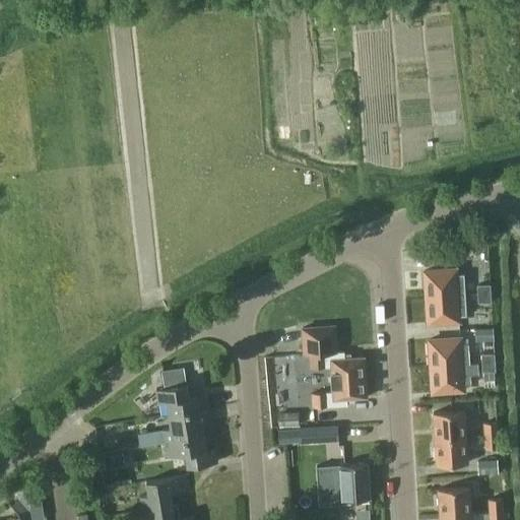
[(424,270),(425,297),(463,294),(462,274),(457,274),(456,267),(424,270)]
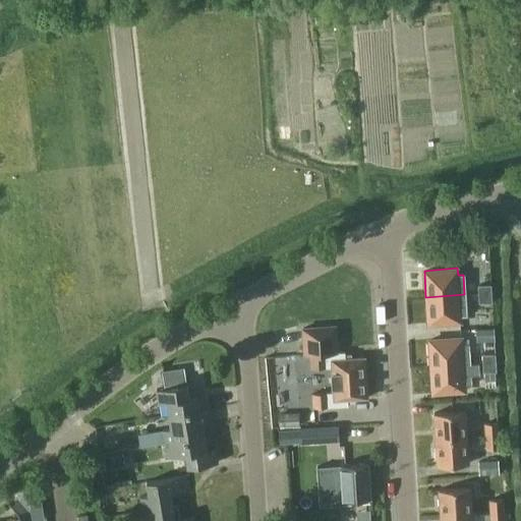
[(478,293),(491,292),(490,283),(477,284),(478,293)]
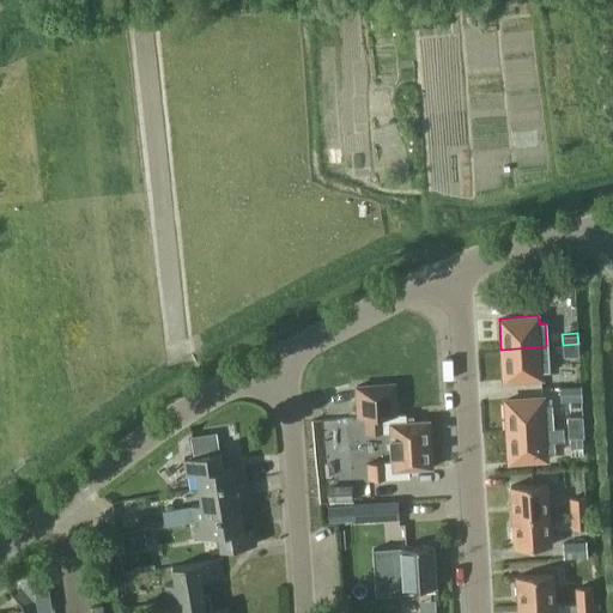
[(580,356),(578,344),(563,345),(563,357),(580,356)]
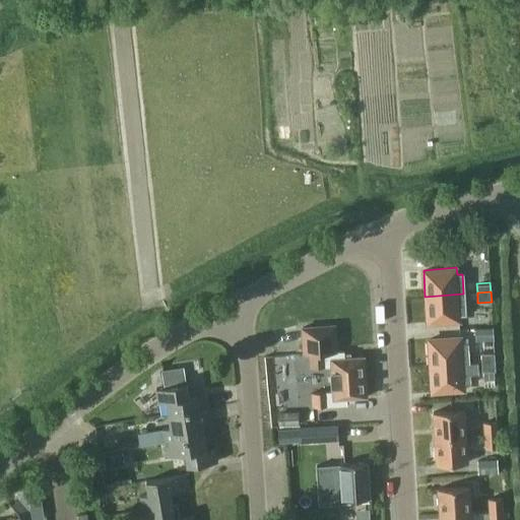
[(463,294),(425,297),(427,323),(460,321),(459,314),(465,313),(463,294)]
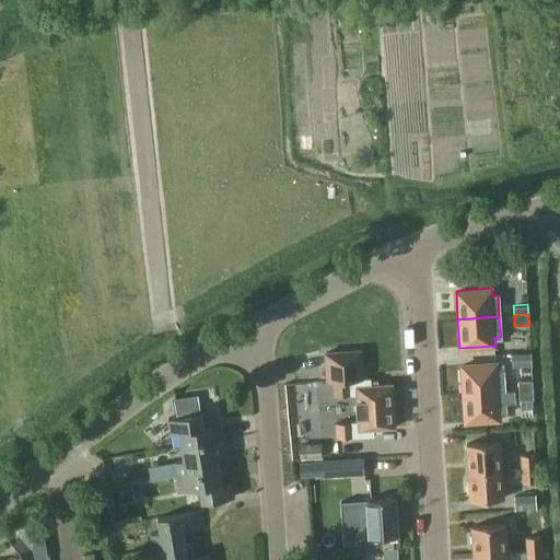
[(360,350),(324,353),(327,381),(333,381),(334,395),(356,393),(357,407),(394,405),(392,383),(374,384),(374,381),(369,381),(369,378),(363,378),(360,350)]
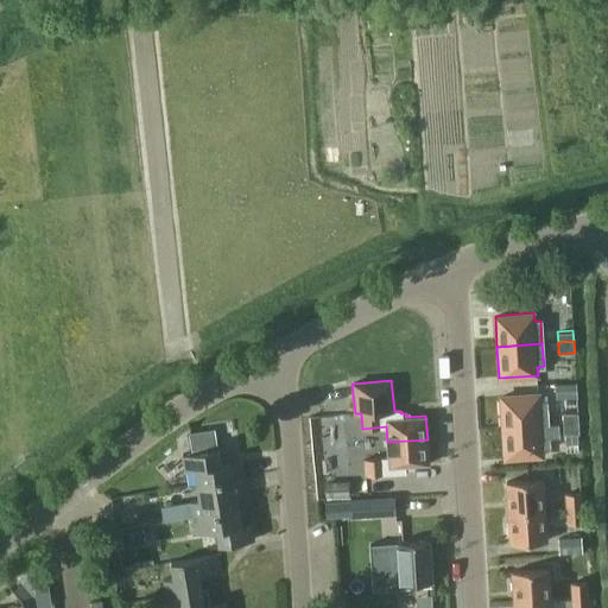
[(556,398),(577,397),(576,381),(555,382),(556,398)]
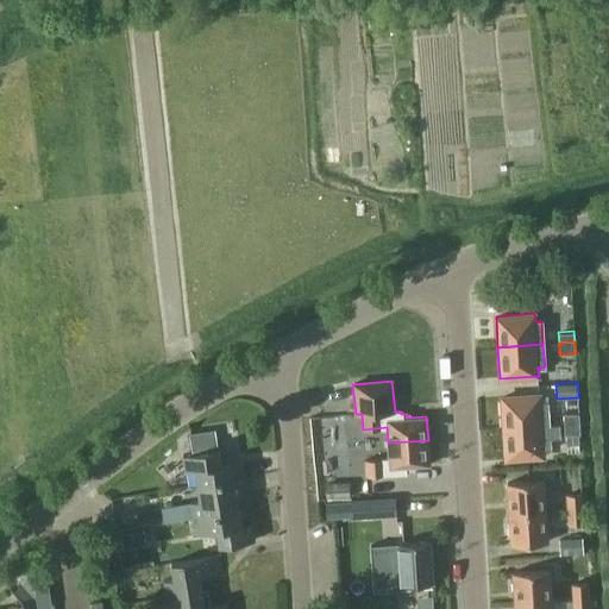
[(550,425),(547,400),(540,400),(540,395),(501,397),(502,428),(550,425)]
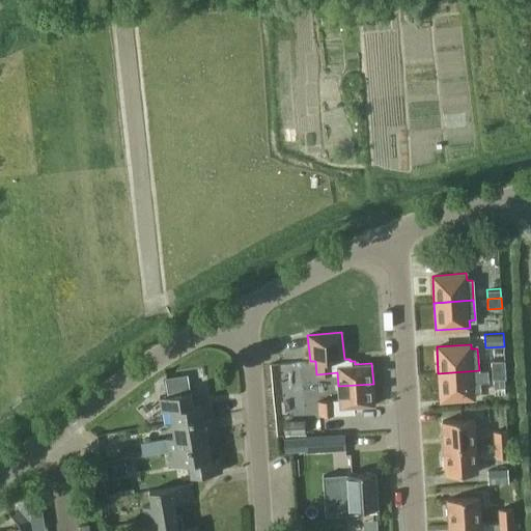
[(491,360),(492,369),(505,368),(505,360),(491,360)]
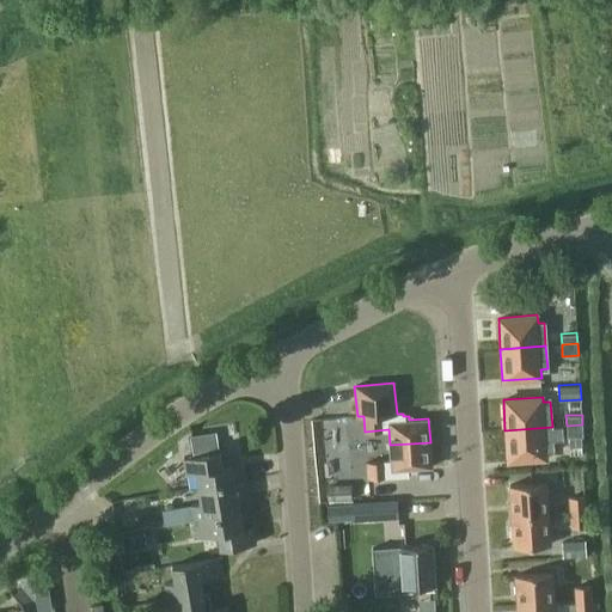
[(582,424),(567,426),(567,436),(583,435),(582,424)]
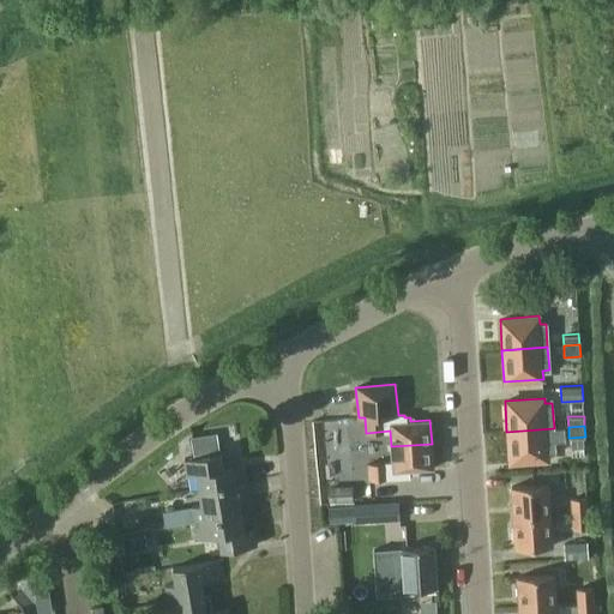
[(564,427),(554,428),(506,432),(509,463),(548,461),(547,453),(555,453),(554,440),(565,440),(564,427)]
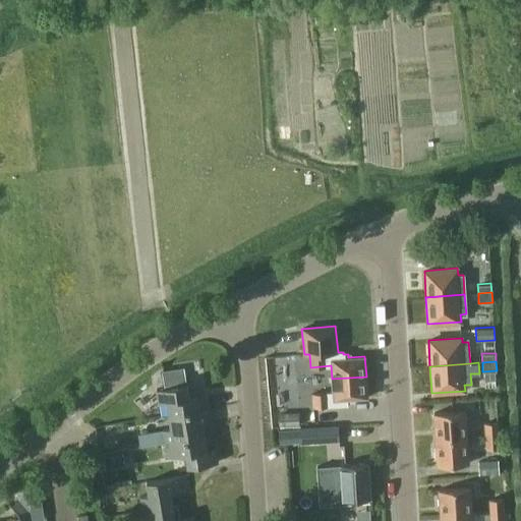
[(167,402),(169,414),(209,408),(207,395),(188,397),(186,384),(184,385),(182,367),(163,370),(165,388),(156,389),(159,403),(167,402)]
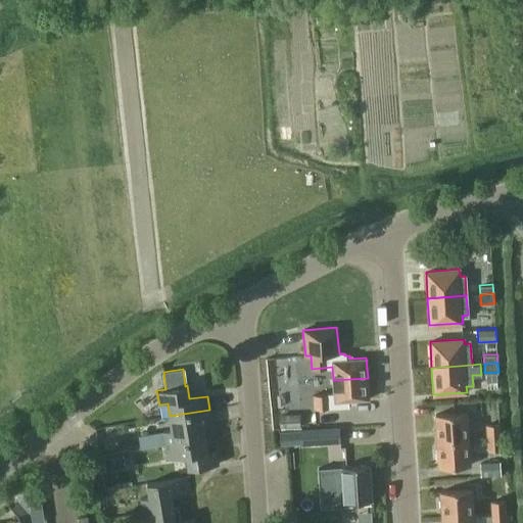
[(368,378),(333,380),(334,393),(313,395),(314,410),(349,407),(349,403),(355,402),(354,399),(370,398),(368,378)]
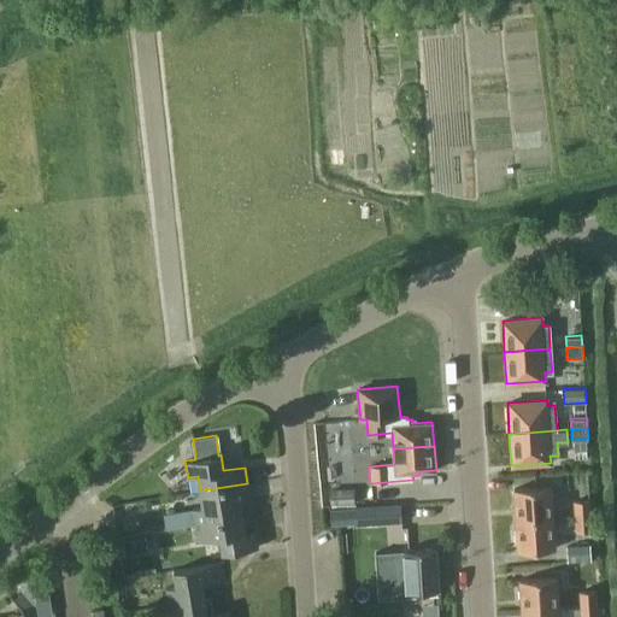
[(250,500),(247,483),(200,491),(203,506),(193,507),(195,524),(242,516),(240,501),(250,500)]
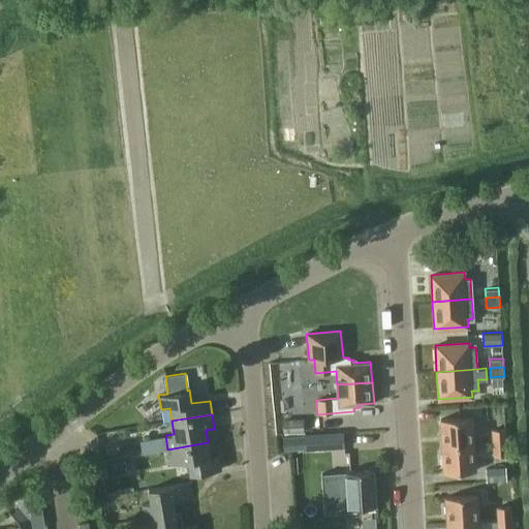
[(440,419),(441,445),(474,443),(472,416),(440,419)]
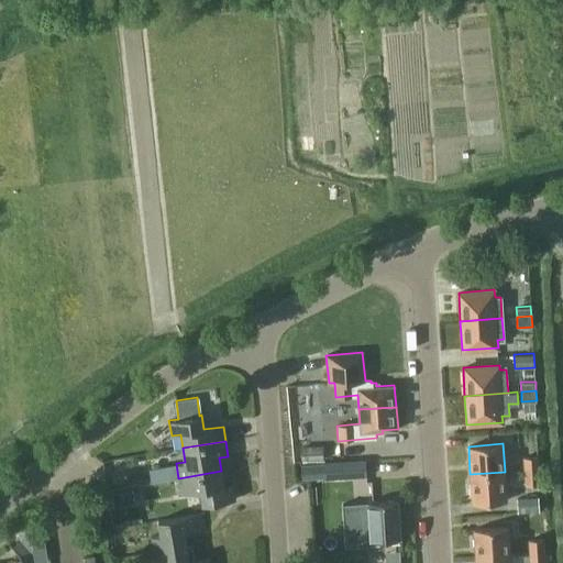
[(323,459),(323,444),(299,445),(300,461),(323,459)]
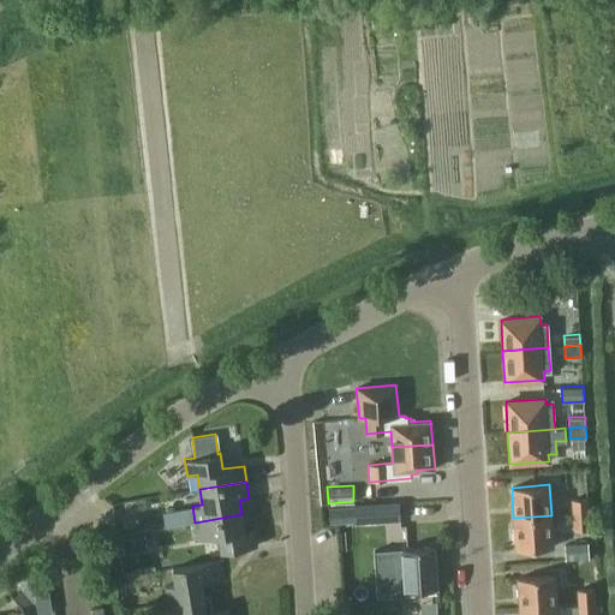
[(571,499),(572,514),(589,513),(587,497),(571,499)]
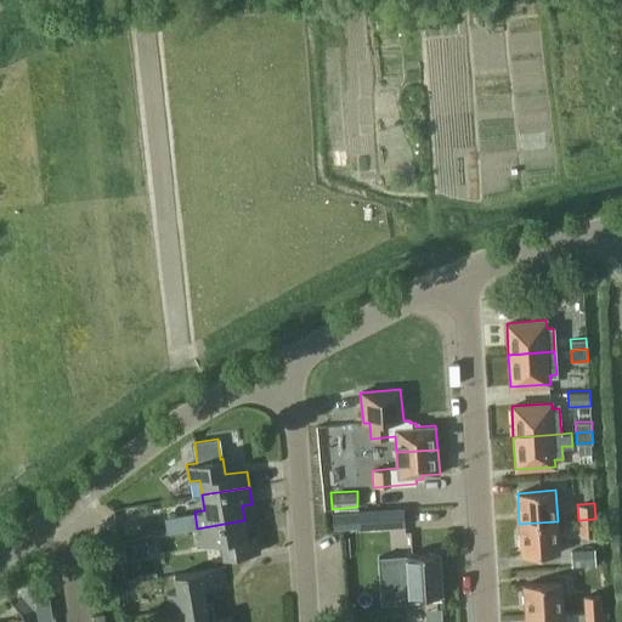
[(403,508),(356,512),(357,527),(357,529),(405,526),(403,508)]
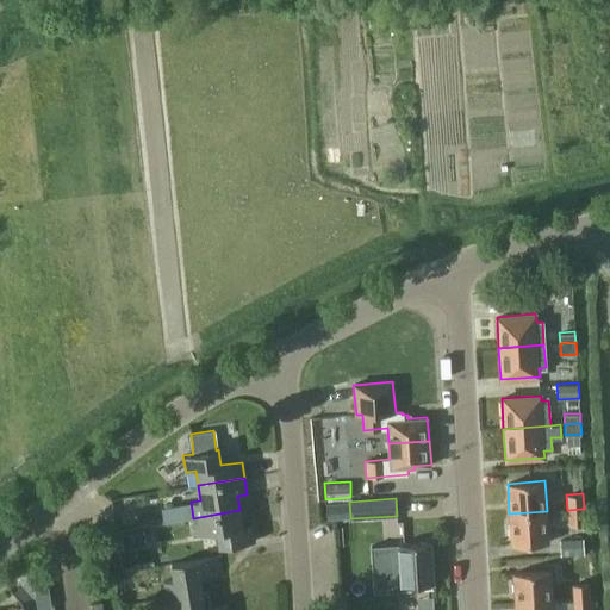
[(585,523),(584,509),(567,510),(568,524),(585,523)]
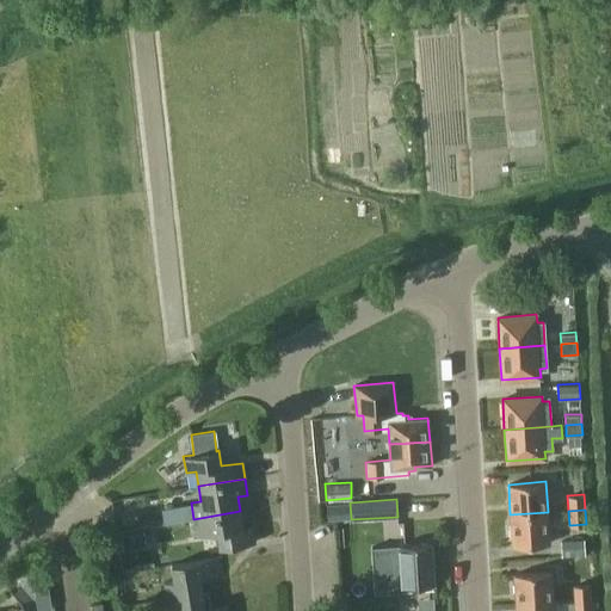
[(240,511),(193,519),(196,535),(217,531),(220,548),(255,542),(252,525),(242,526),(240,511)]
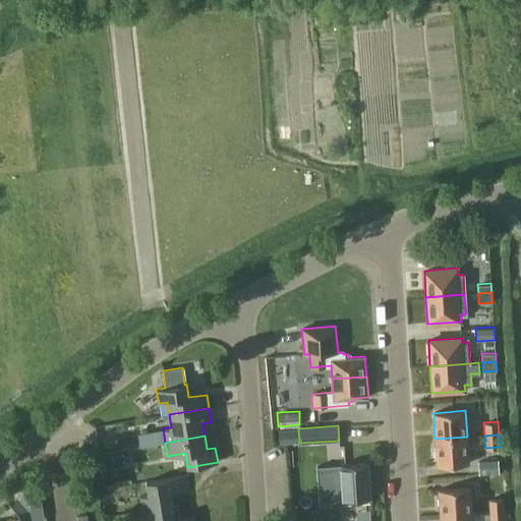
[(467,437),(435,439),(437,465),(468,463),(467,437)]
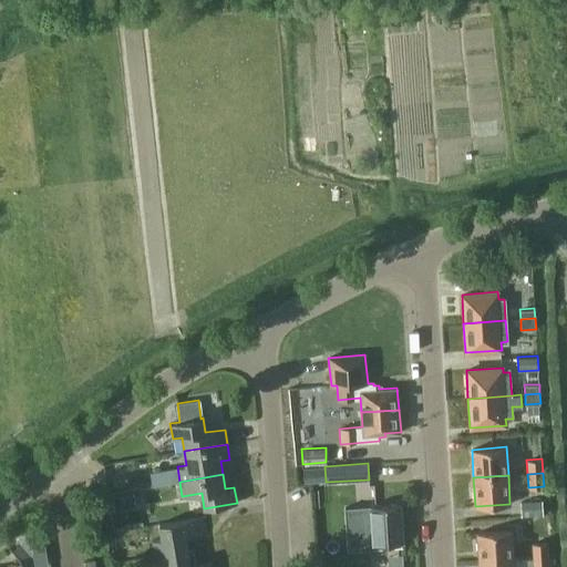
[(113,511),(136,506),(133,491),(111,495),(113,511)]
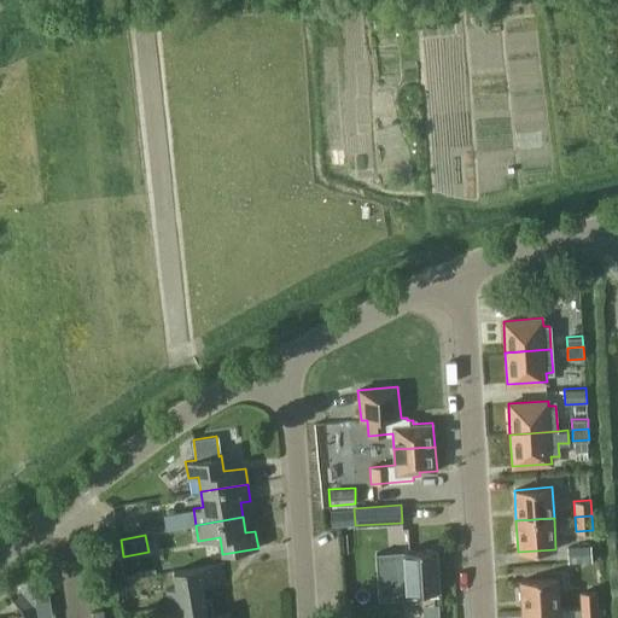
[(592,561),(592,544),(566,546),(567,563),(592,561)]
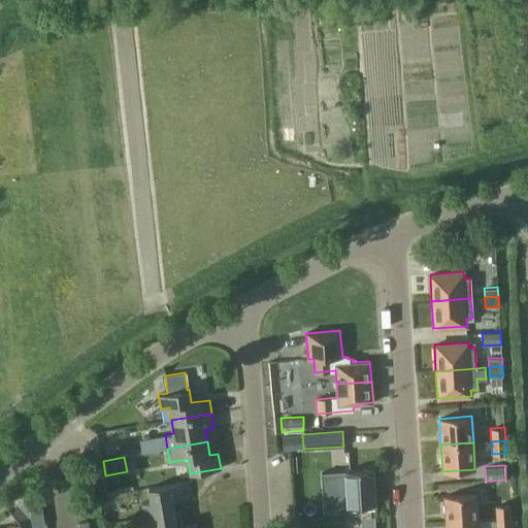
[(344,471),(320,472),(323,513),(348,510),(348,506),(375,504),(372,469),(344,471)]
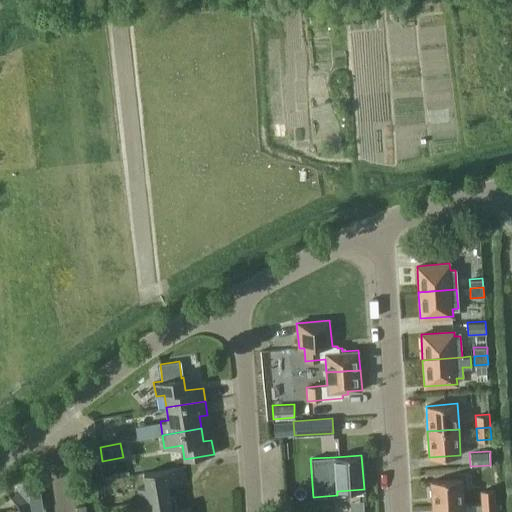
[(138,487),(141,511),(166,511),(190,508),(172,511),(168,491),(167,484),(185,481),(183,467),(144,473),(146,486),(138,487)]
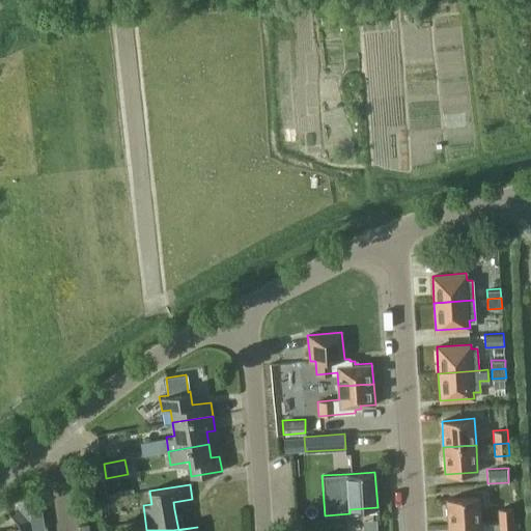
[(39,495),(27,497),(30,514),(43,512),(39,495)]
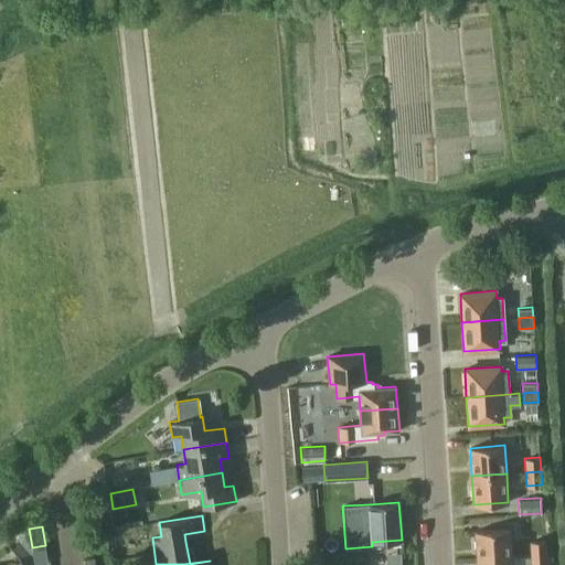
[(476,531),(478,560),(511,557),(510,529),(476,531)]
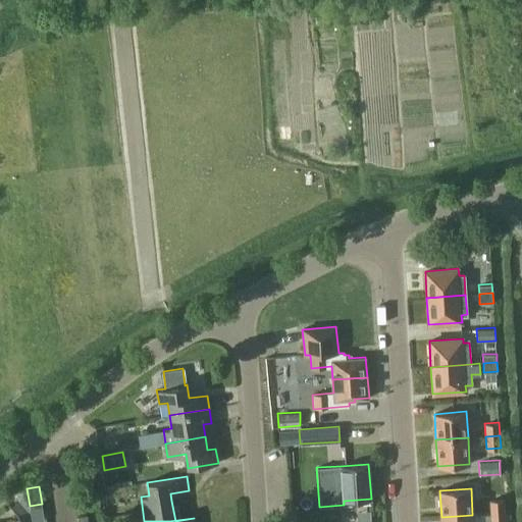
[(489,513),(505,512),(504,499),(488,500),(489,513)]
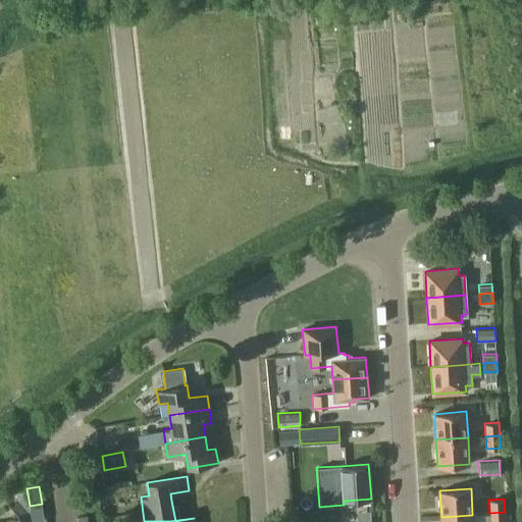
[(376,521),(376,510),(363,510),(363,521),(376,521)]
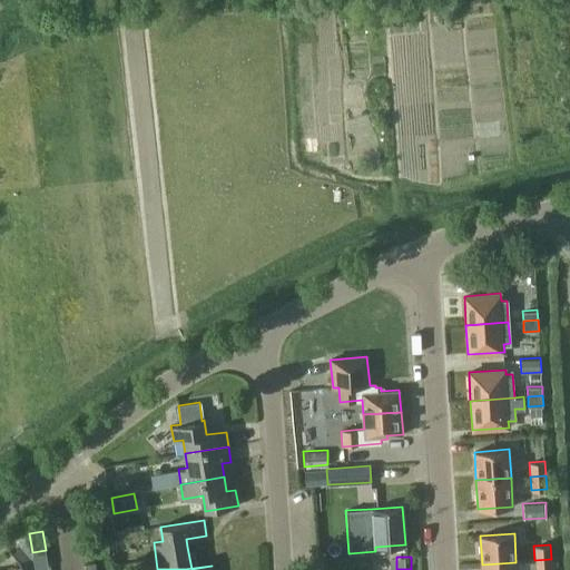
[(551,569),(551,559),(534,560),(536,569),(551,569)]
